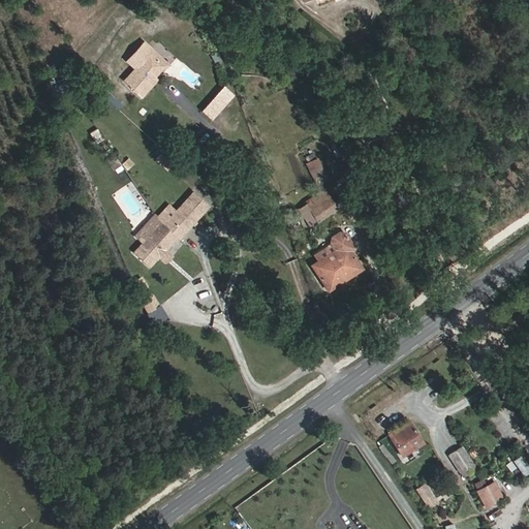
[(127,57),(135,64),(123,78),(141,93),(152,81),(149,78),(158,67),(158,58),(148,50),(151,47),(144,39),(127,57)]
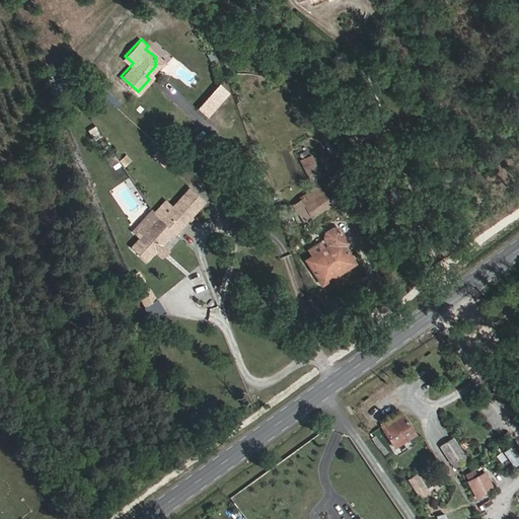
[(149,79),(165,62),(148,46),(145,49),(155,57),(155,66),(146,76),(149,79)]
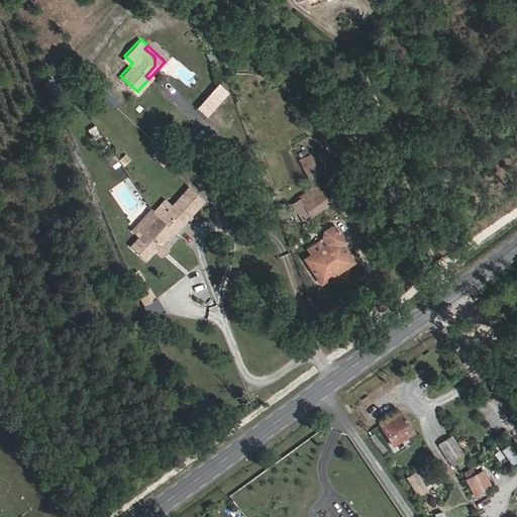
[(208,116),(223,99),(211,89),(196,107),(208,116)]
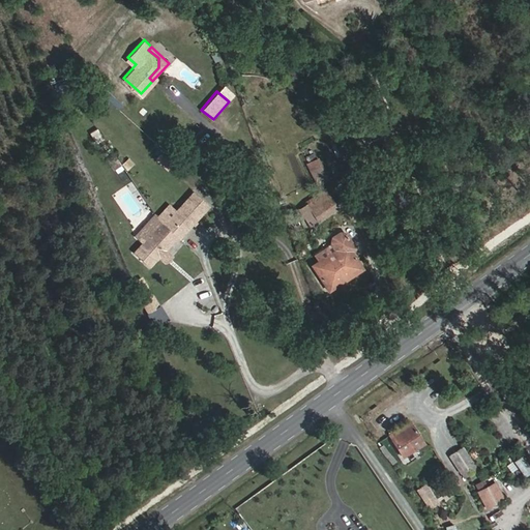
[(166,167),(173,158),(162,148),(154,156),(166,167)]
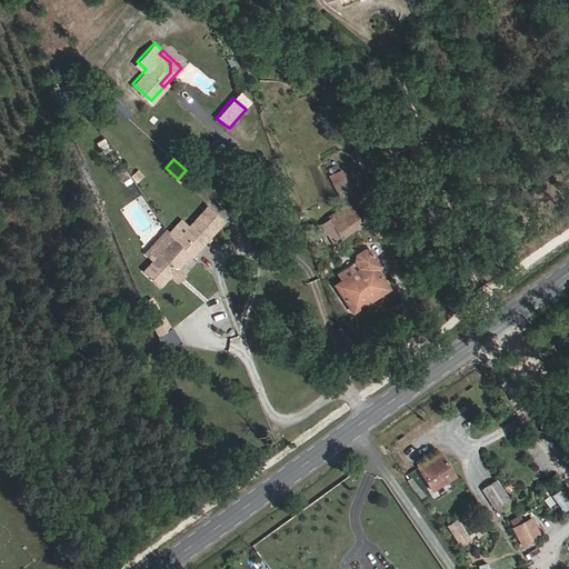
[(129,175),(122,166),(115,170),(121,179),(129,175)]
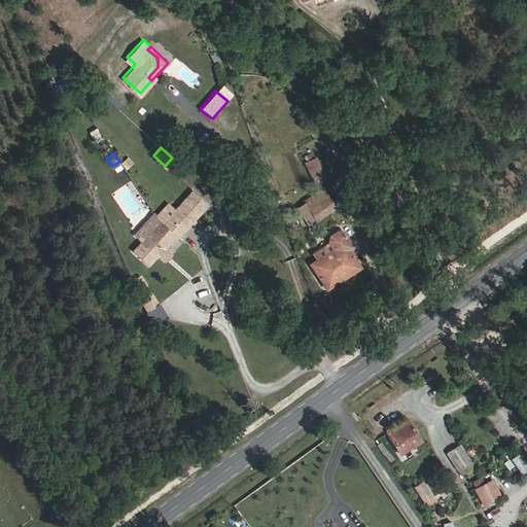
[(327,178),(317,157),(305,164),(315,183),(327,178)]
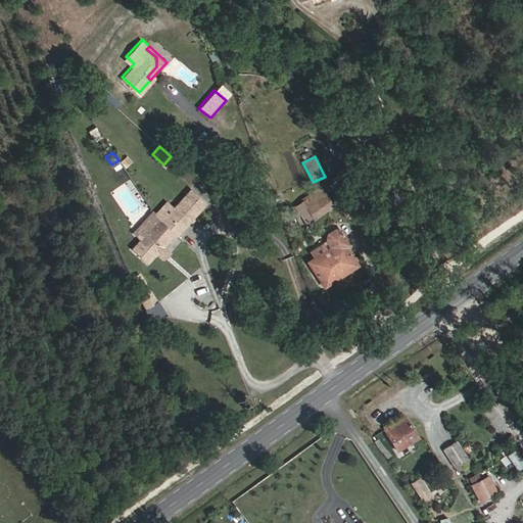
[(333,206),(320,186),(300,198),(301,201),(294,205),(306,224),(333,206)]
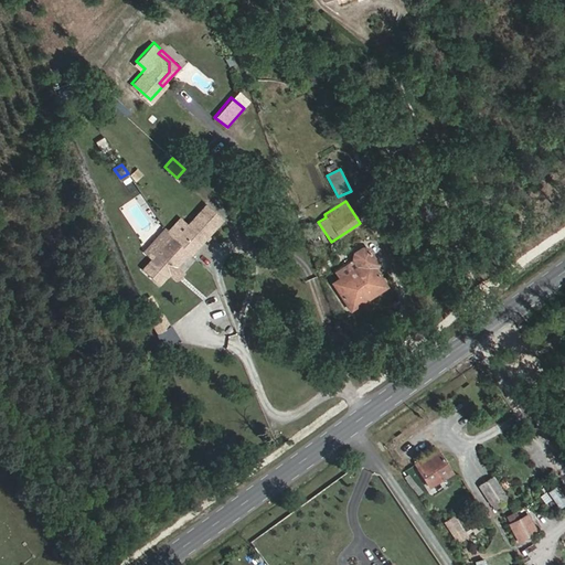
[(173,237),(167,231),(163,226),(144,248),(151,255),(141,267),(158,283),(185,251),(190,253),(222,216),(204,202),(185,222),(173,237)]
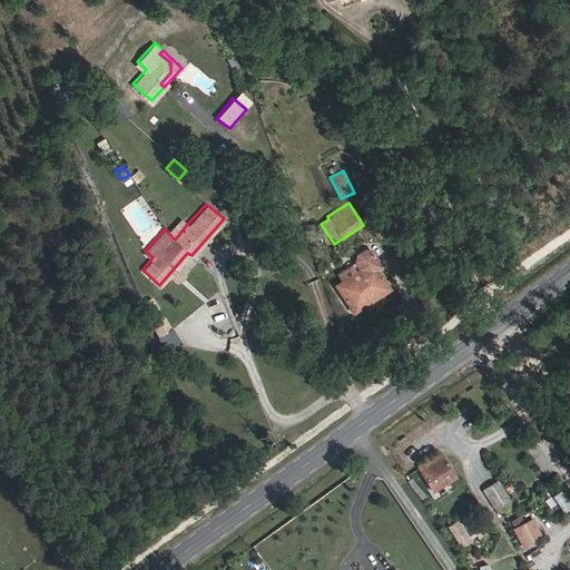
[(187,224),(179,218),(168,233),(175,239),(187,224)]
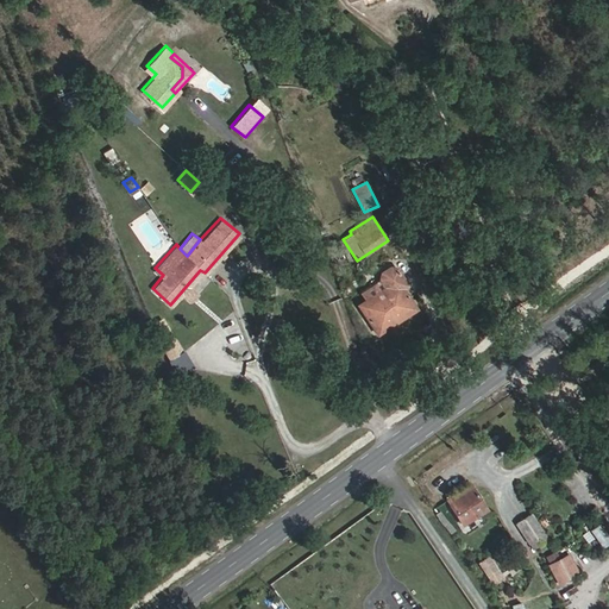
[(378,280),(383,287),(356,306),(377,337),(418,308),(406,289),(410,286),(400,268),(390,265),(381,272),(378,280)]
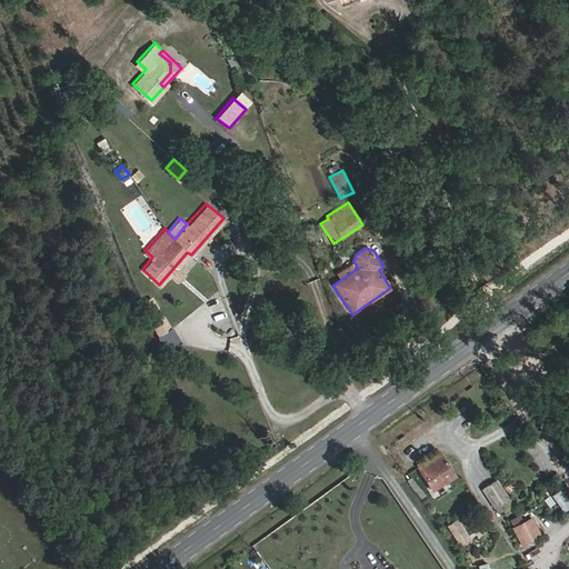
[(180,266),(187,273),(197,265),(190,257),(180,266)]
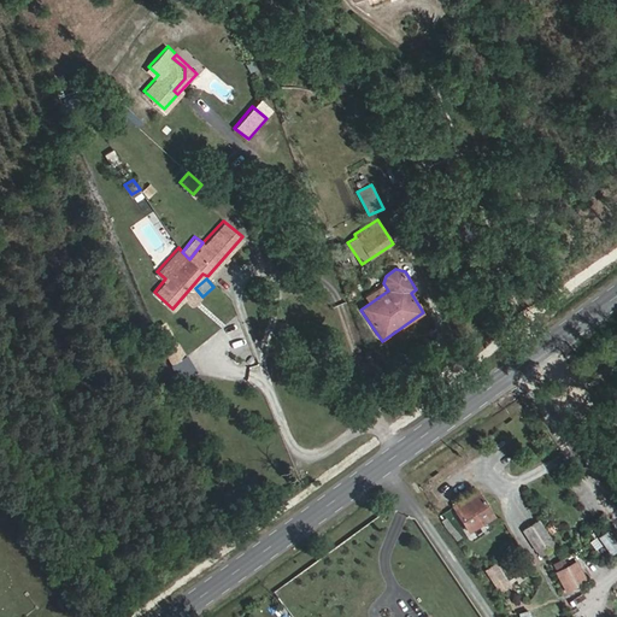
[(170,336),(160,342),(170,360),(181,354),(170,336)]
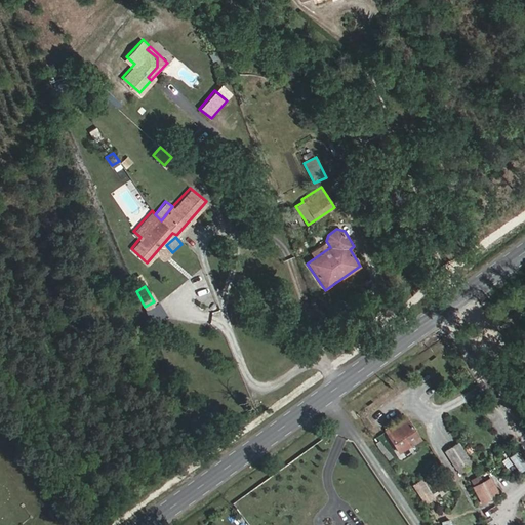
[(408,419),(387,433),(400,453),(421,440),(408,419)]
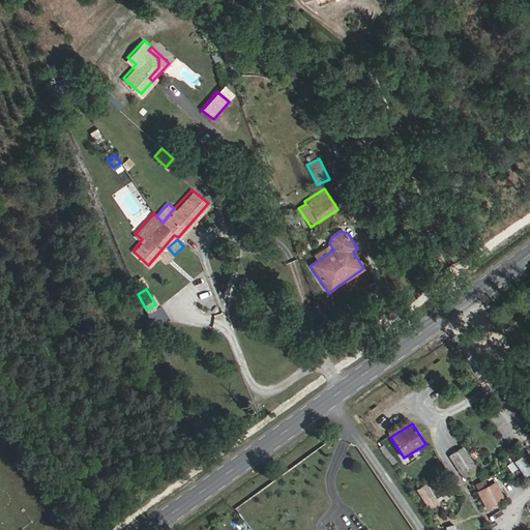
[(459,469),(473,459),(463,443),(448,454),(459,469)]
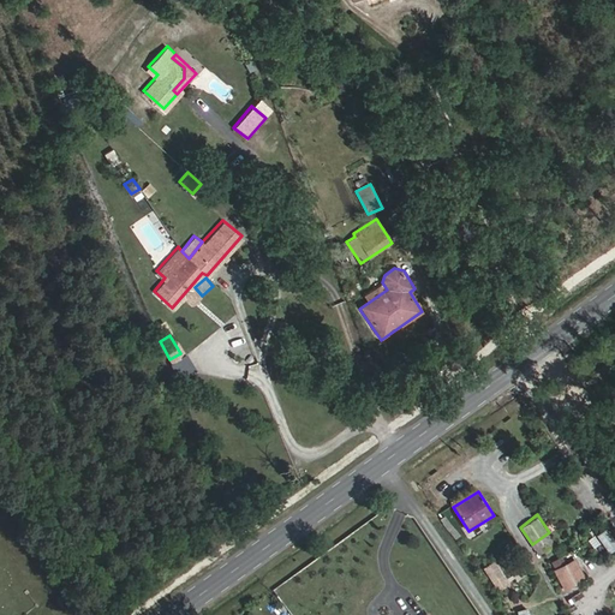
[(614,538),(607,526),(596,533),(609,553),(614,549),(614,538)]
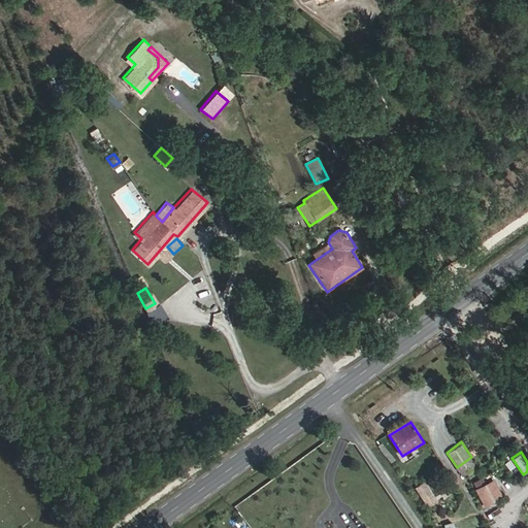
[(416,486),(428,506),(437,500),(425,481),(416,486)]
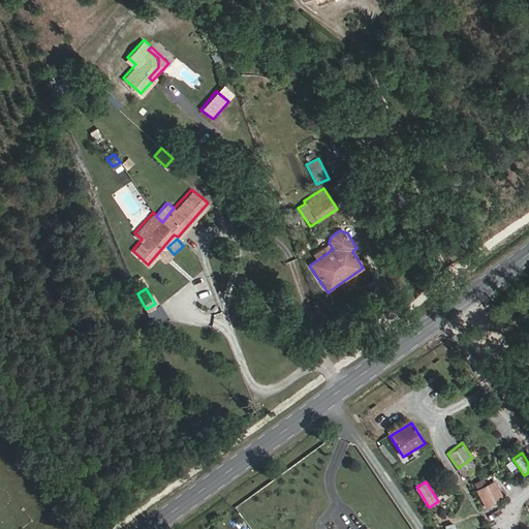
[(503,498),(494,483),(478,492),(488,506),(503,498)]
